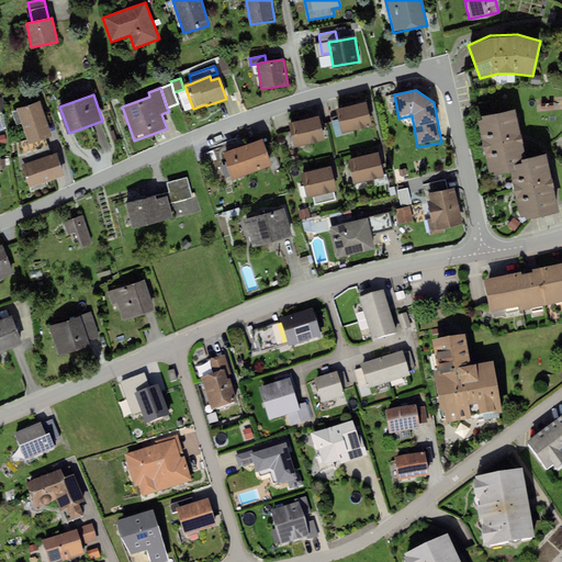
[(41,101),(17,109),(29,145),(45,139),(53,137),(41,101)]
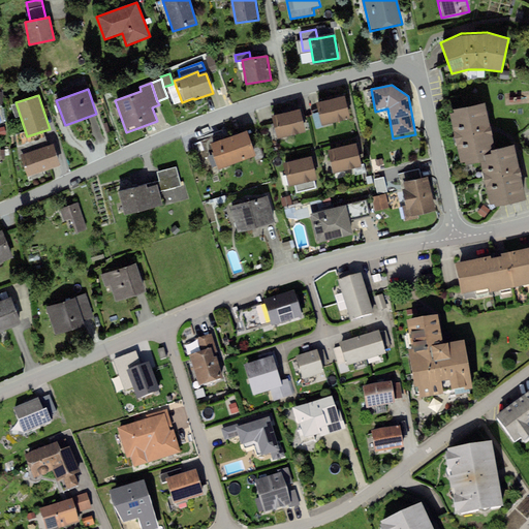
[(345,96),(317,103),(323,125),(350,118),(345,96)]
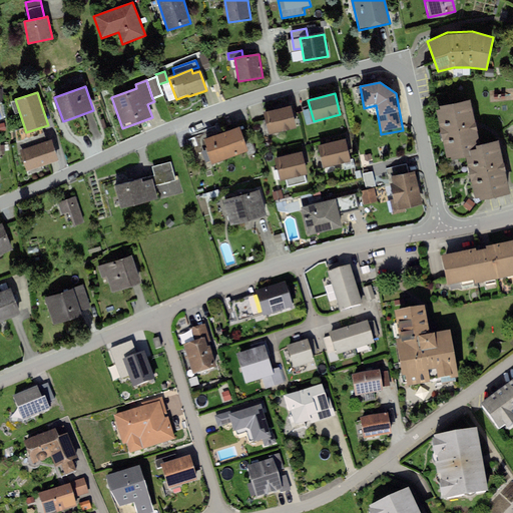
[(470,99),(436,106),(446,158),(467,154),(476,199),(509,192),(498,139),(478,142),(470,99)]
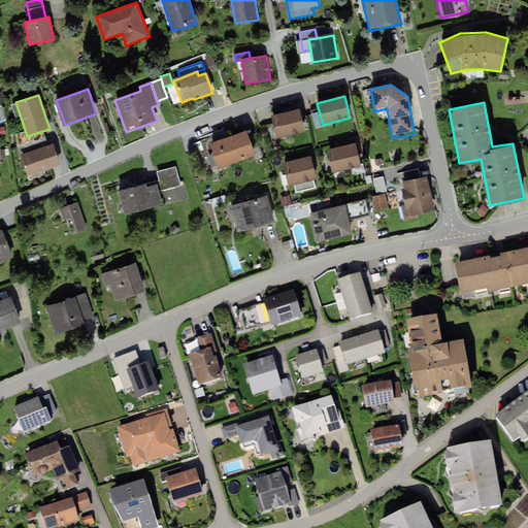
[(298,109),(270,118),(277,139),(304,131),(298,109)]
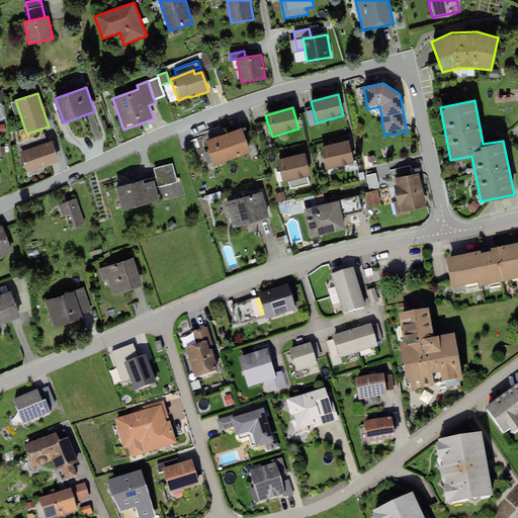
[(48,144),(41,128),(26,134),(18,137),(20,154),(48,144)]
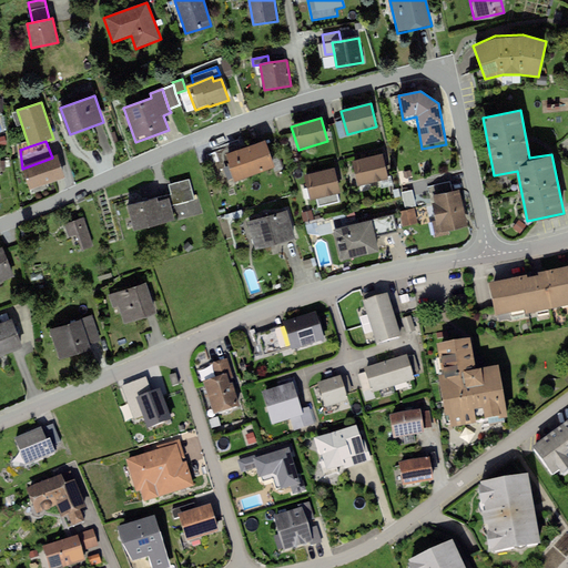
[(264,141),(224,156),(235,183),(275,169),(264,141)]
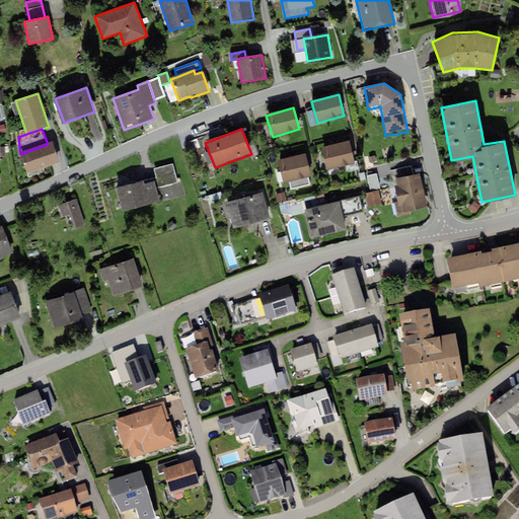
[(348,140),(320,147),(326,170),(354,163),(348,140)]
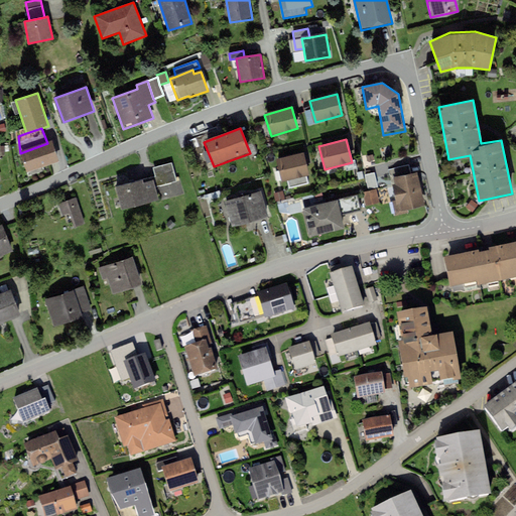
[(47,143),(20,153),(27,172),(58,161),(51,142),(47,143)]
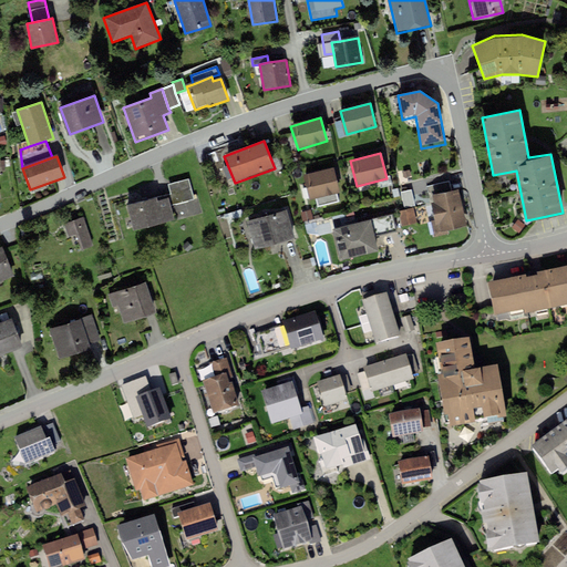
[(332,168),(302,176),(309,203),(340,194),(332,168)]
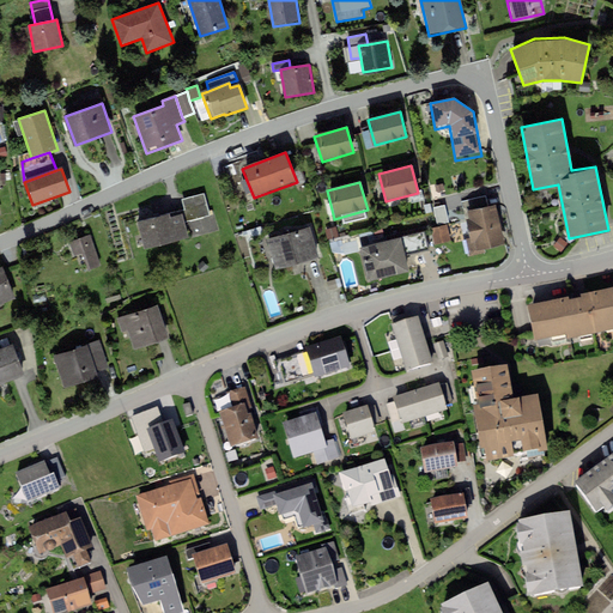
[(184,210),(137,223),(144,249),(188,237),(184,222),(210,216),(204,194),(182,200),(184,210)]
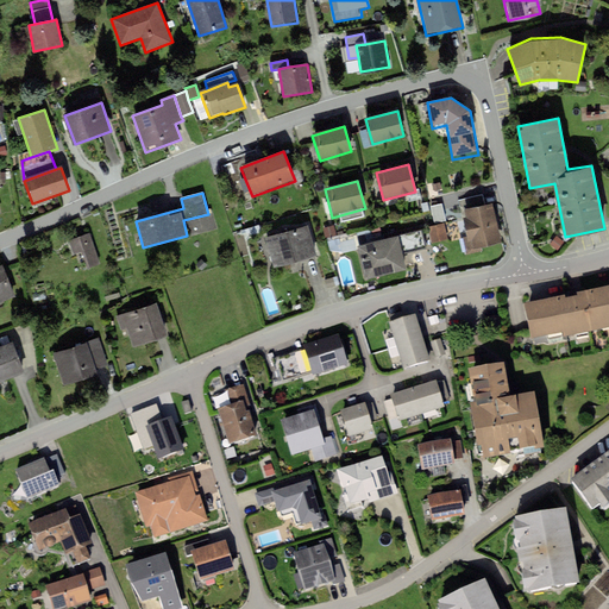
[(493,205),(464,209),(466,219),(463,219),(469,255),(483,252),(482,246),(500,243),(493,205)]
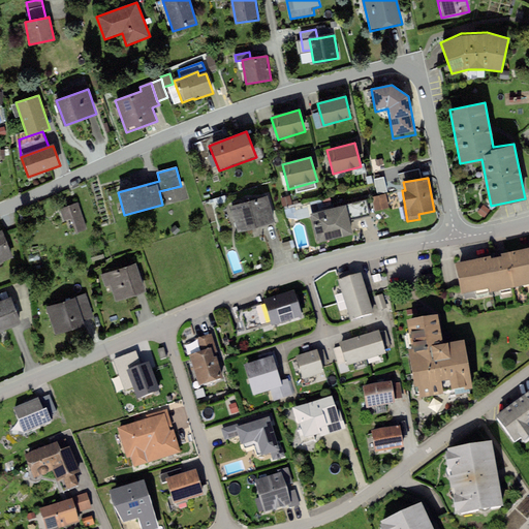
[(386,196),(372,199),(375,213),(390,210),(386,196)]
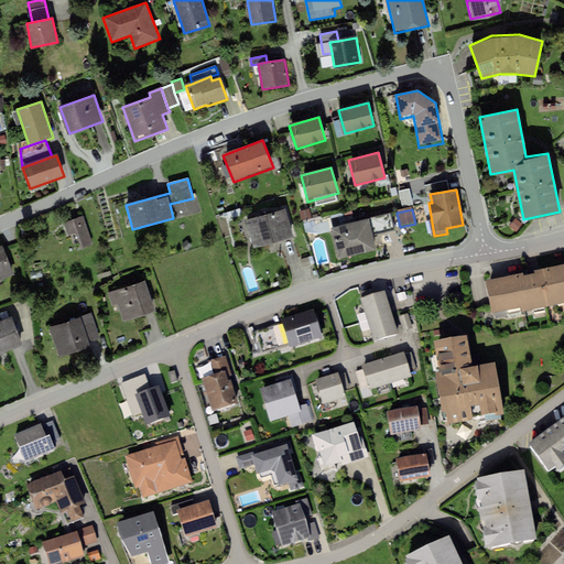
[(285,213),(245,223),(251,250),(292,239),(285,213)]
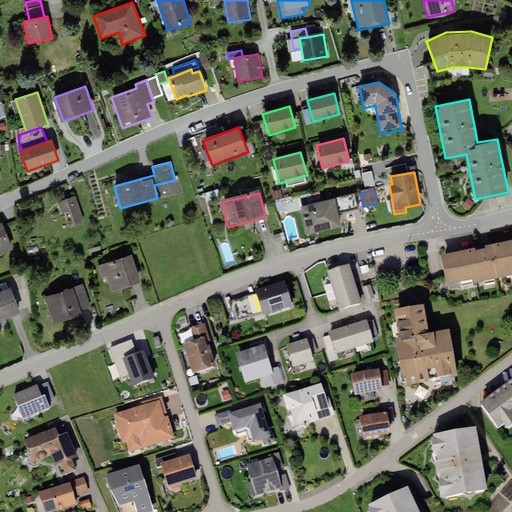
[(353,195),(302,208),(309,236),(343,228),(339,214),(357,210),(353,195)]
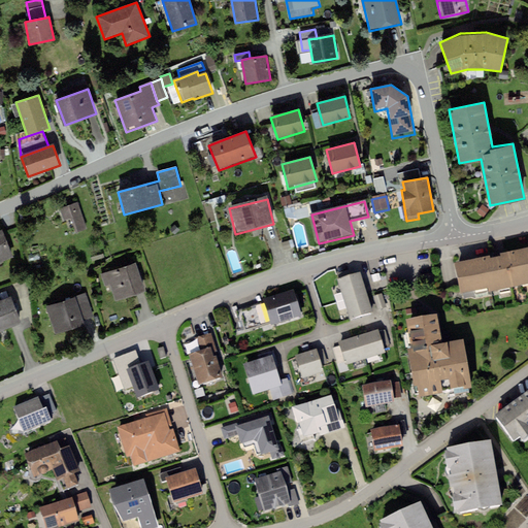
[(77,202),(59,208),(63,221),(70,218),(75,233),(87,229),(77,202)]
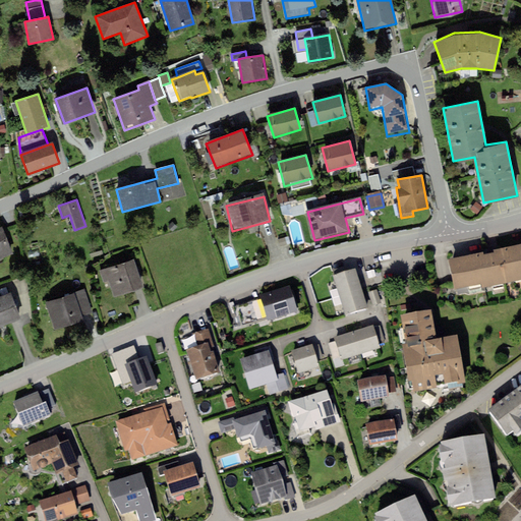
[(475,201),(470,210),(477,215),(482,207),(475,201)]
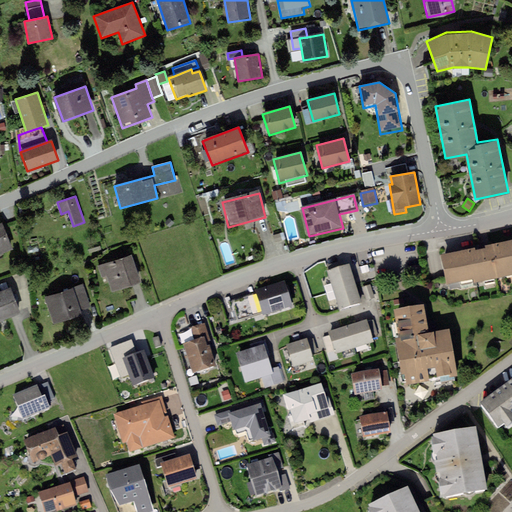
[(169,218),(164,223),(169,228),(174,223),(169,218)]
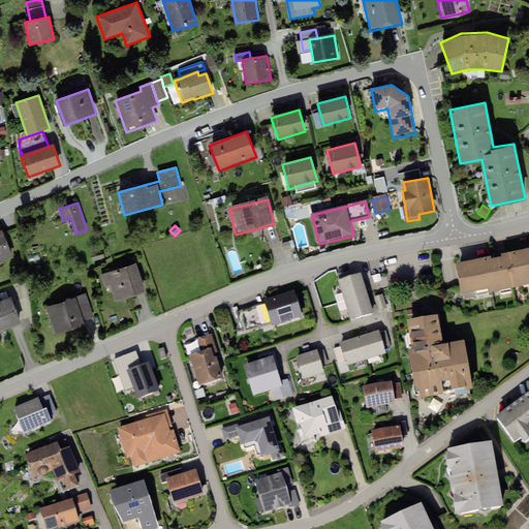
[(2,229),(0,230),(0,265),(13,259),(2,229)]
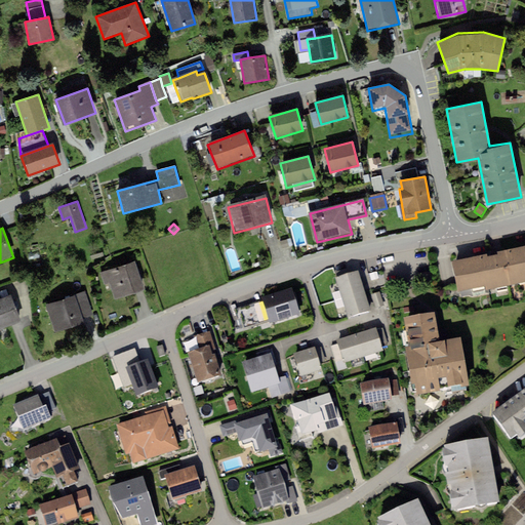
[(524,250),(450,267),(457,296),(484,291),(486,296),(524,288),(524,250)]
